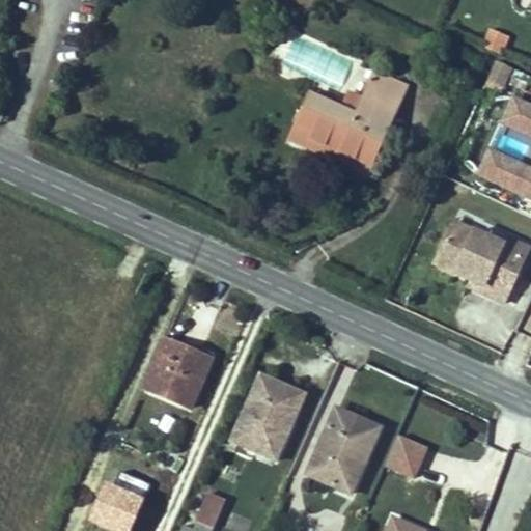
[(501,55),(509,36),(491,28),(482,47),(501,55)]
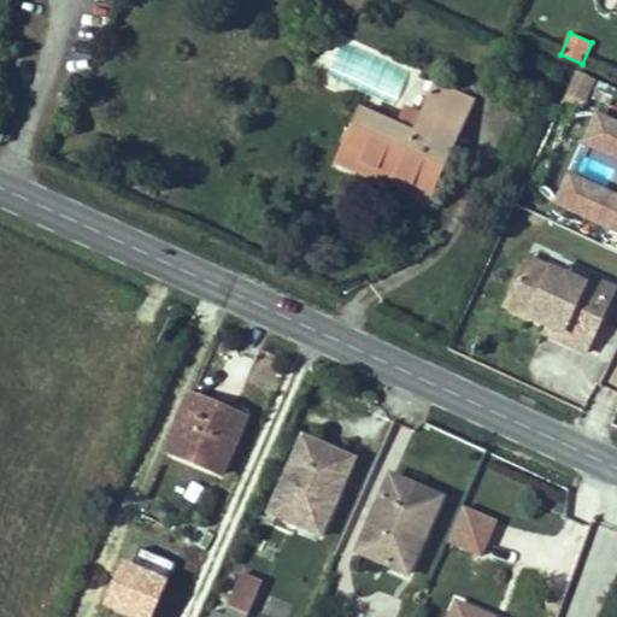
[(594,80),(576,72),(566,94),(583,101),(594,80)]
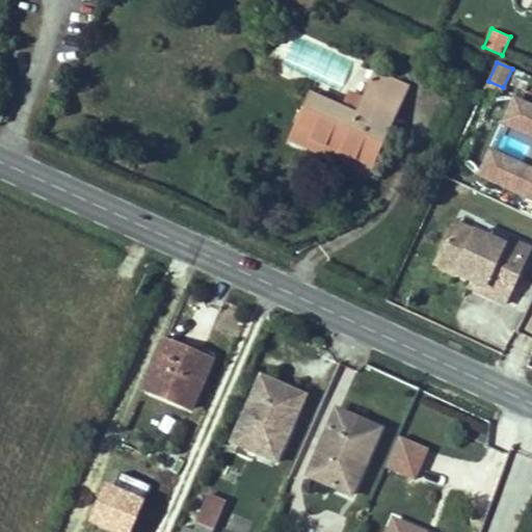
[(407,87),(376,73),(364,101),(356,116),(342,110),(311,96),(290,141),(327,158),(330,150),(371,167),(407,87)]
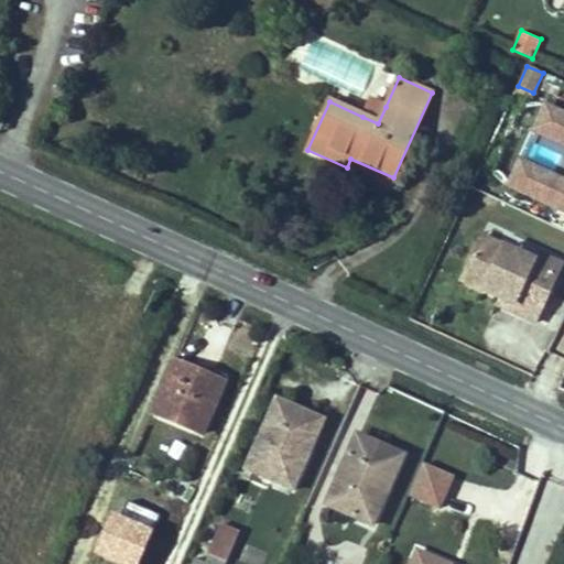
[(362,117),(378,123),(386,107),(370,99),(362,117)]
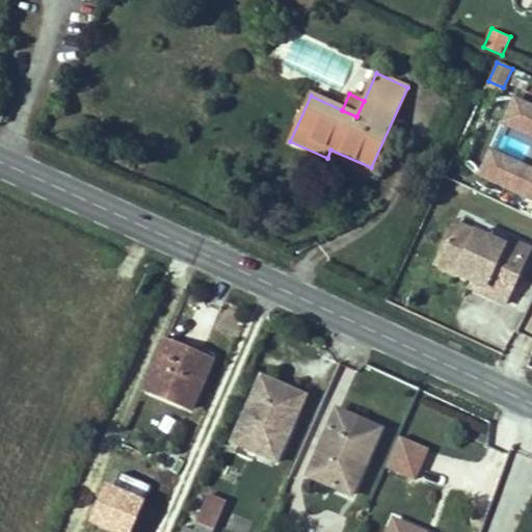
[(531,108),(514,100),(503,124),(531,136),(531,170),(489,152),(479,176),(531,200),(531,108)]
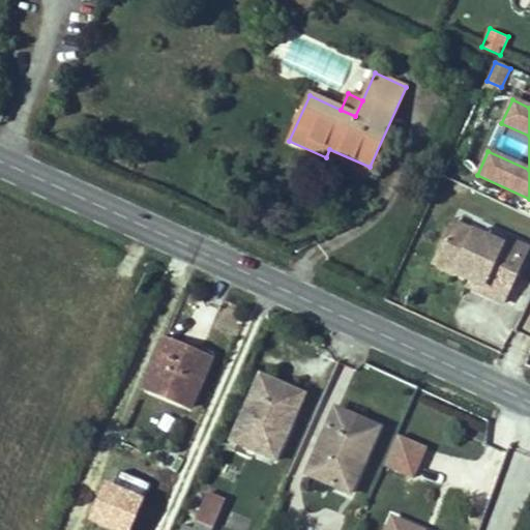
[(366,175),(370,167),(329,149),(326,157),(366,175)]
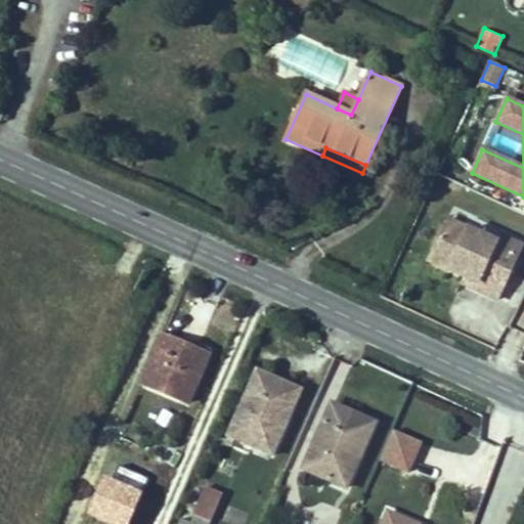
[(496,243),(447,220),(429,262),(465,278),(477,284),(474,290),(497,300),(517,259),(494,249),(496,243)]
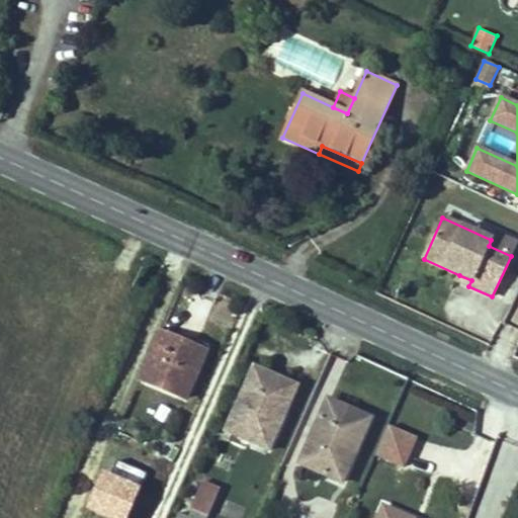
[(494,234),(489,246),(511,256),(516,244),(494,234)]
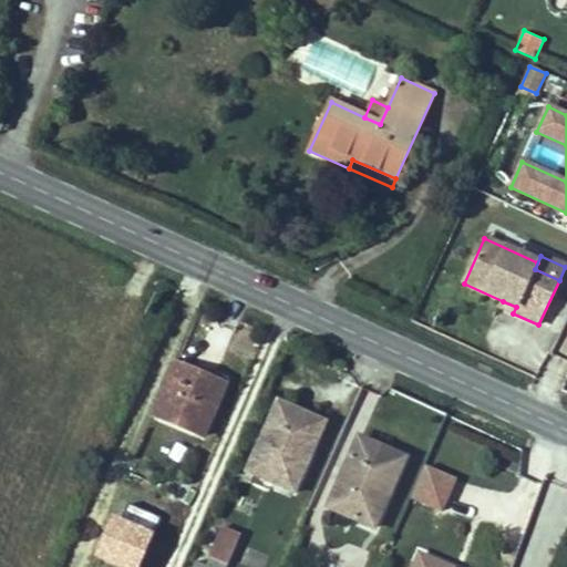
[(516,307),(503,301),(501,307),(513,313),(516,307)]
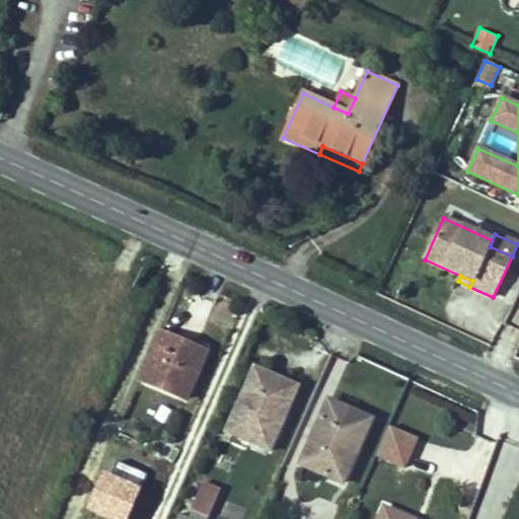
[(177,341),(150,329),(139,357),(148,362),(141,380),(186,399),(206,353),(177,341)]
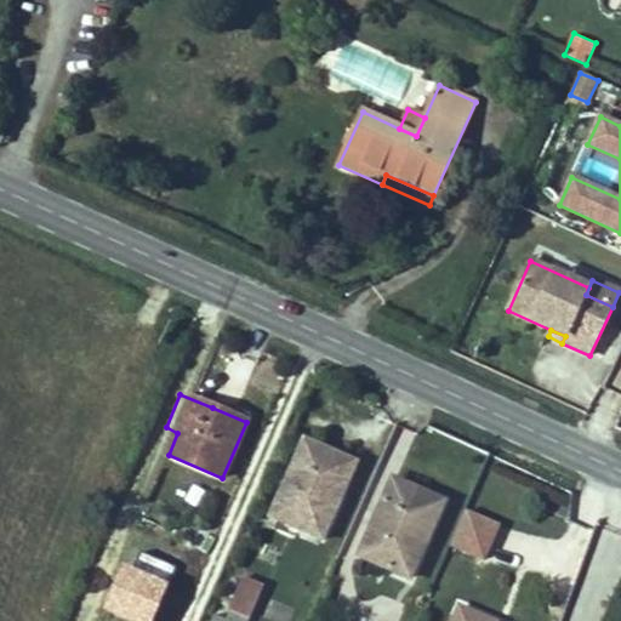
[(216,400),(212,408),(246,422),(249,415),(216,400)]
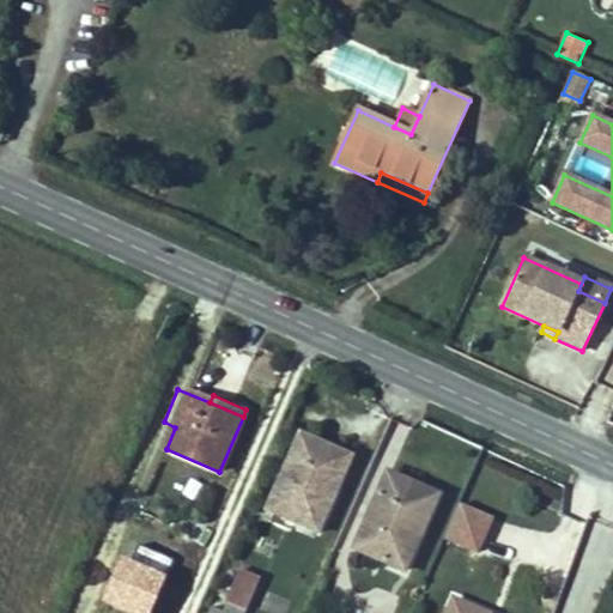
[(175,428),(164,422),(155,444),(167,449),(175,428)]
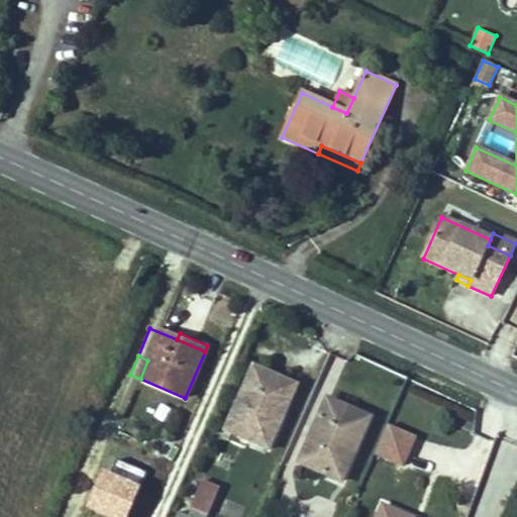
[(286,382),(253,367),(225,430),(268,448),(285,410),(275,406),(286,382)]
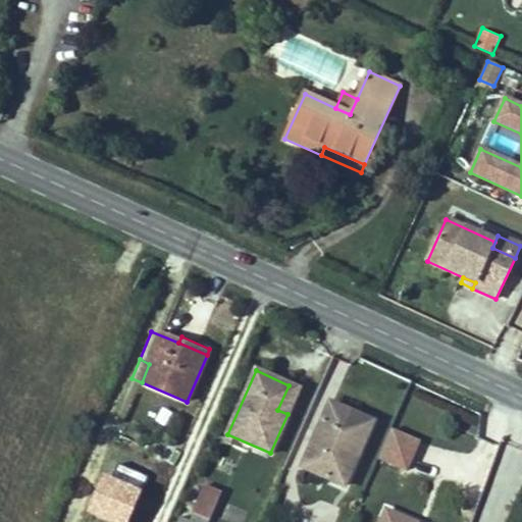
[(298,389),(289,385),(277,410),(288,414),(298,389)]
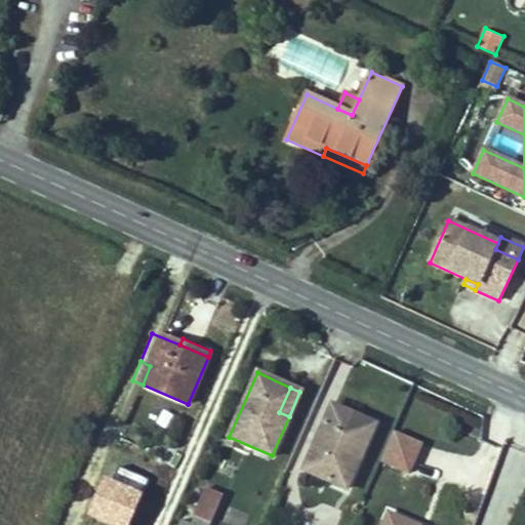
[(365,420),(332,406),(304,470),(347,488),(364,449),(354,445),(365,420)]
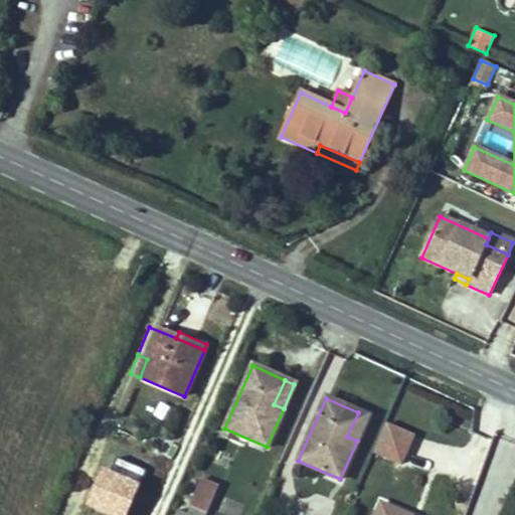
[(367,416),(358,412),(347,437),(357,441),(367,416)]
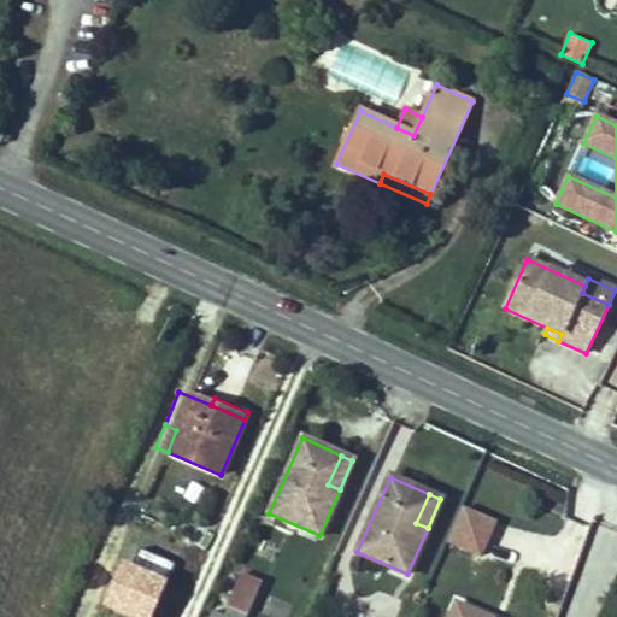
[(483,557),(499,518),(462,503),(446,541),(483,557)]
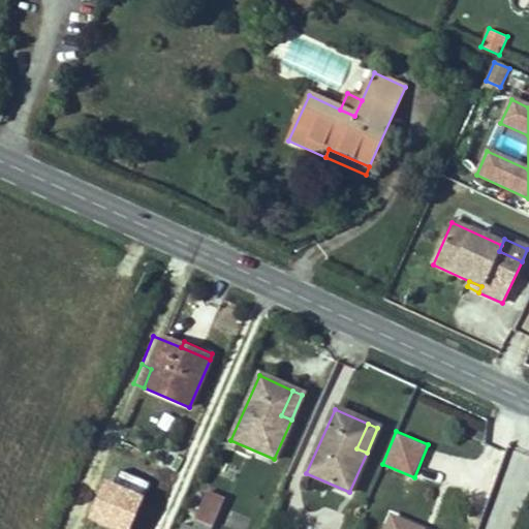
[(105,526),(122,488),(98,477),(82,516),(105,526)]
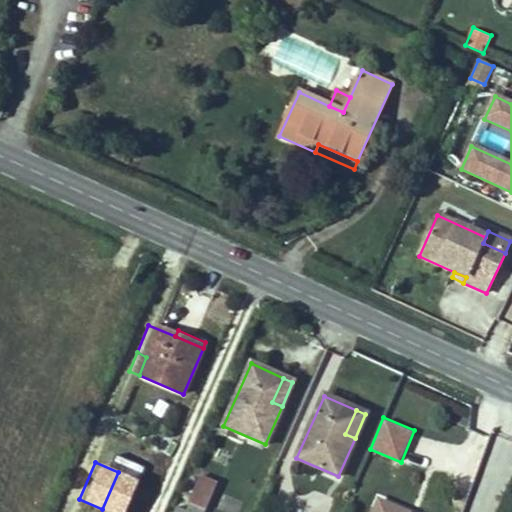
[(201,476),(189,504),(204,510),(216,482),(201,476)]
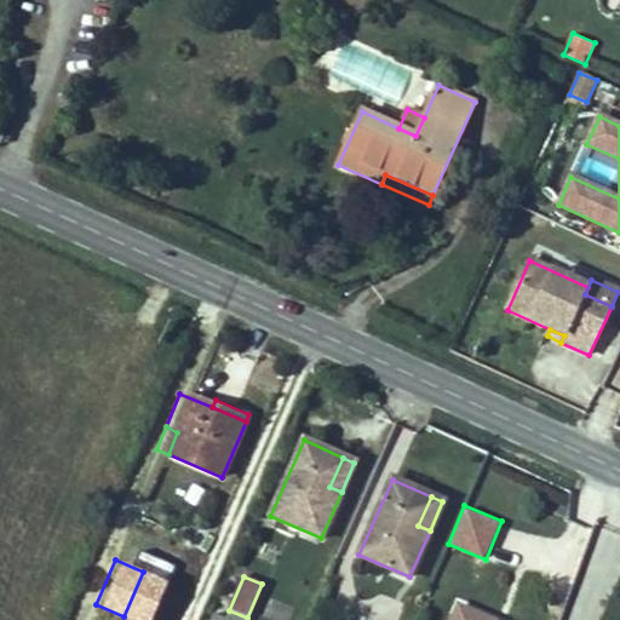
[(489,619),(458,607),(452,619),(489,619)]
